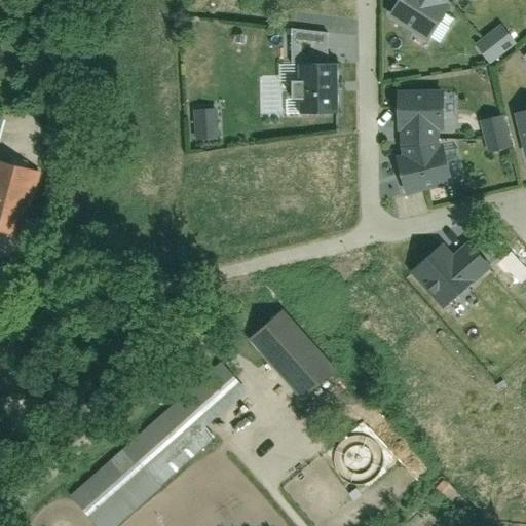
[(397,0),(388,13),(426,40),(450,5),(444,1),(445,0),(397,0)]
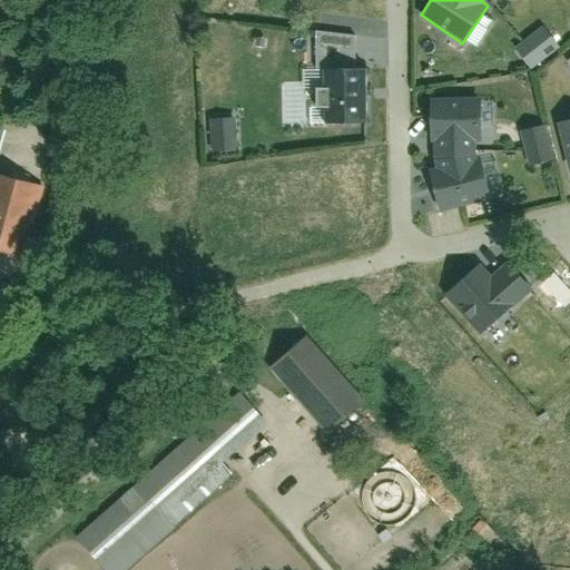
[(539,27),(508,46),(522,69),(553,50),(539,27)]
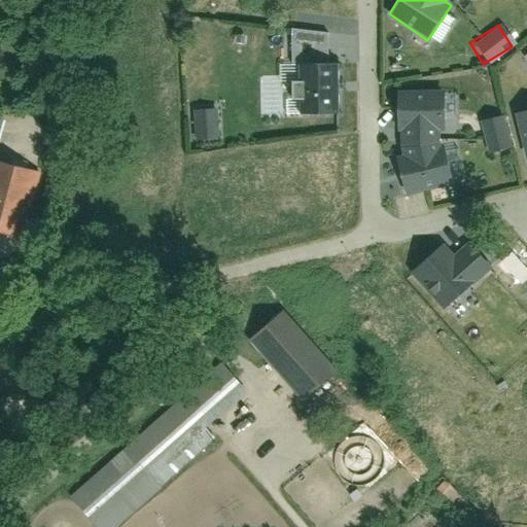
[(300,112),(336,113),(337,63),(325,63),(326,28),(291,27),(290,67),(302,67),(300,112)]
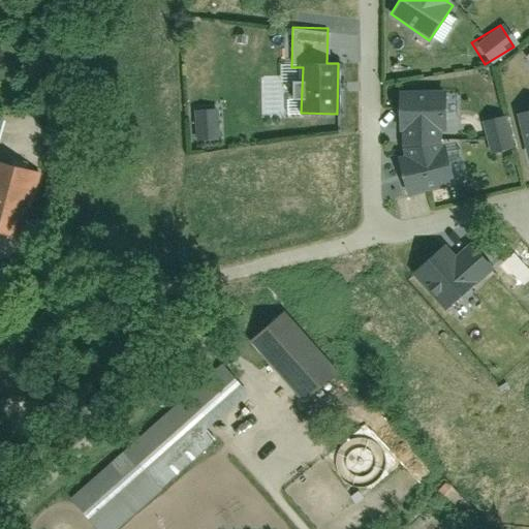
[(406,194),(454,182),(446,145),(441,144),(439,125),(444,125),(443,88),(397,87),(398,129),(402,129),(403,154),(396,157),(406,194)]
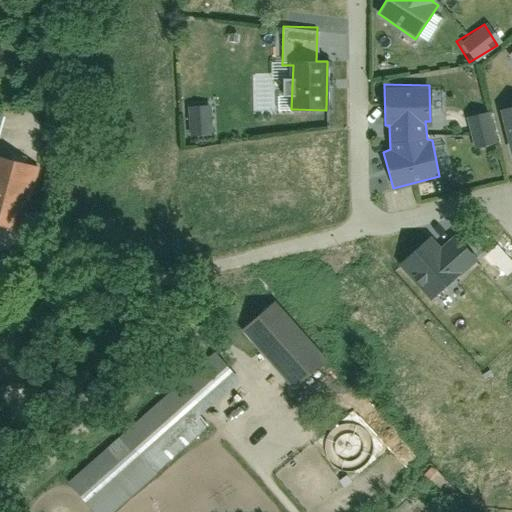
[(511,98),(498,101),(509,151),(511,150),(511,98)]
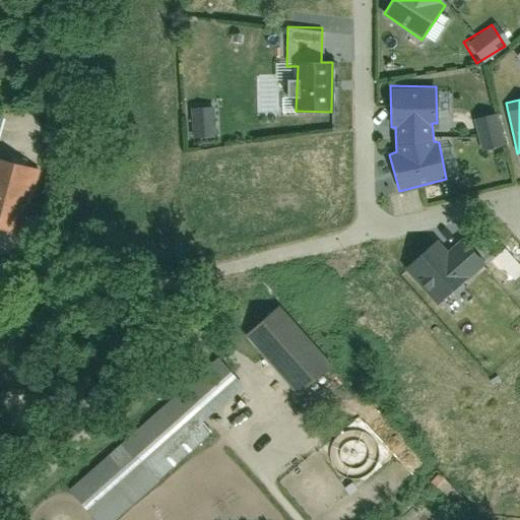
[(210,106),(189,108),(192,139),(213,137),(210,106)]
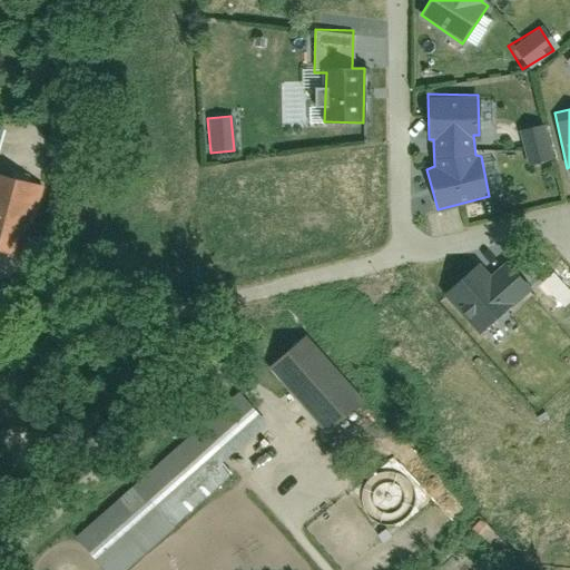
[(518,127),(522,164),(549,159),(544,124),(518,127)]
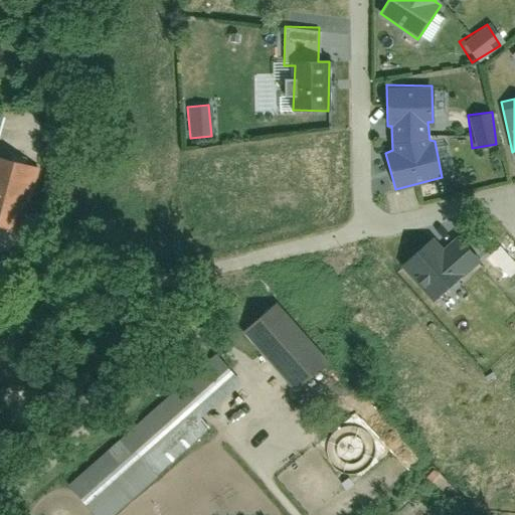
[(22,165),(0,159),(0,224),(7,227),(22,165)]
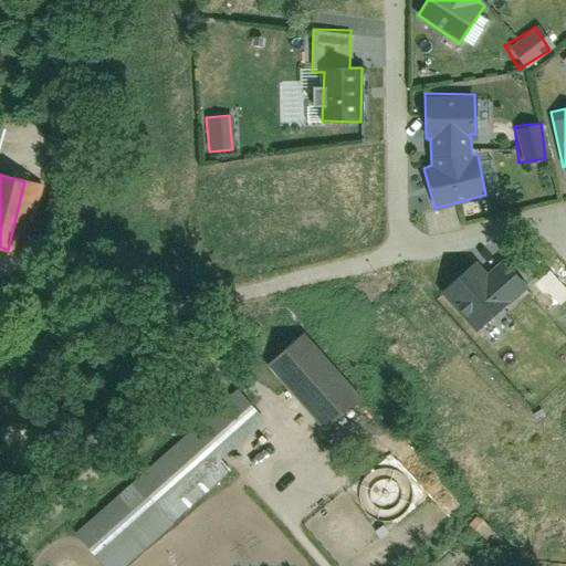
[(479,328),(507,302),(475,265),(446,292),(479,328)]
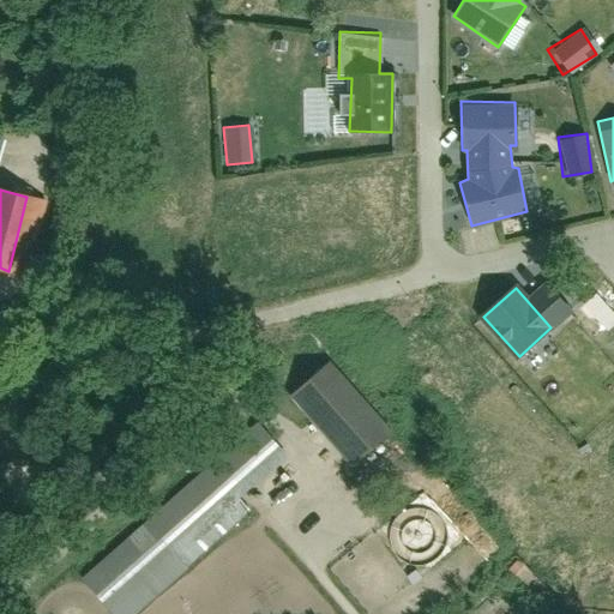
[(286,387),(339,464),(385,433),(330,356),(286,387)]
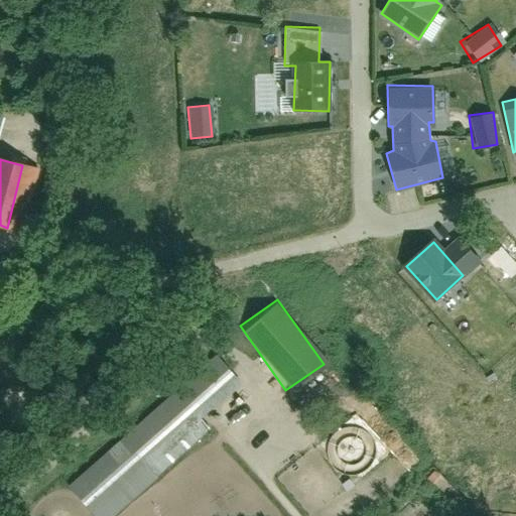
[(90,515),(107,515),(210,431),(198,416),(238,384),(215,357),(61,482),(90,515)]
